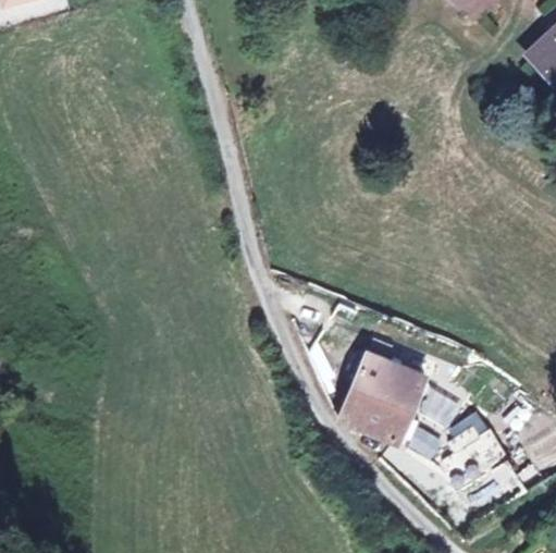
[(454,0),(476,22),(493,3),(490,0),(454,0)]
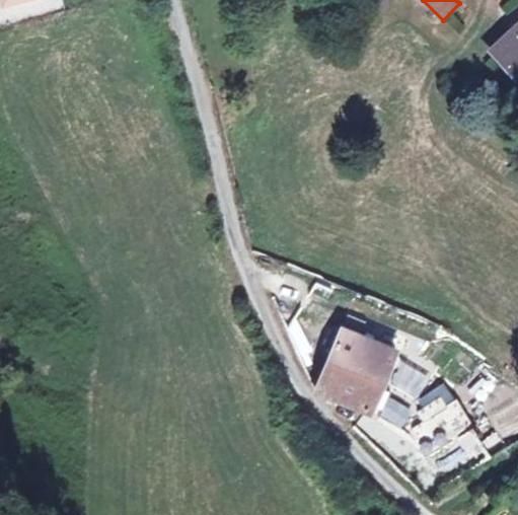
[(517,29),(494,52),(517,77),(517,29)]
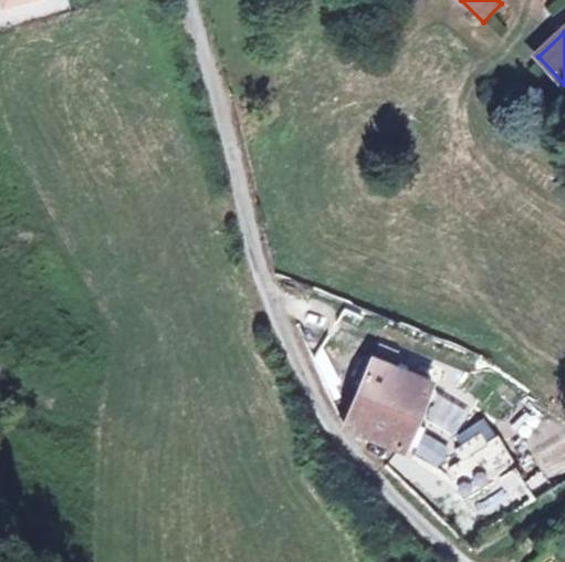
[(429,380),(370,355),(343,425),(401,448),(415,417),(429,380)]
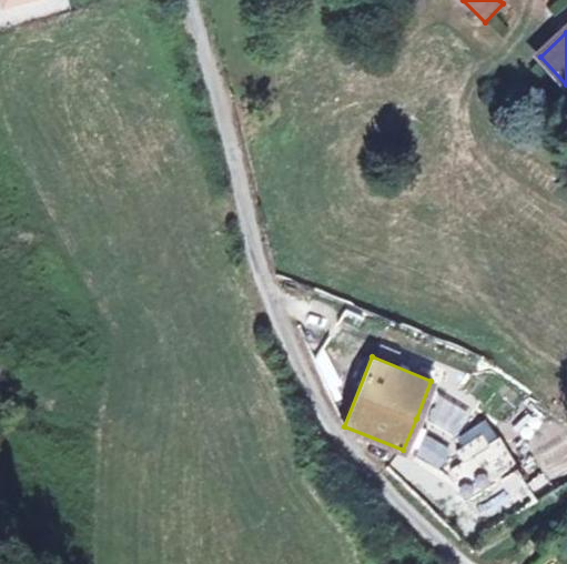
[(426,423),(416,419),(403,450),(413,454),(426,423)]
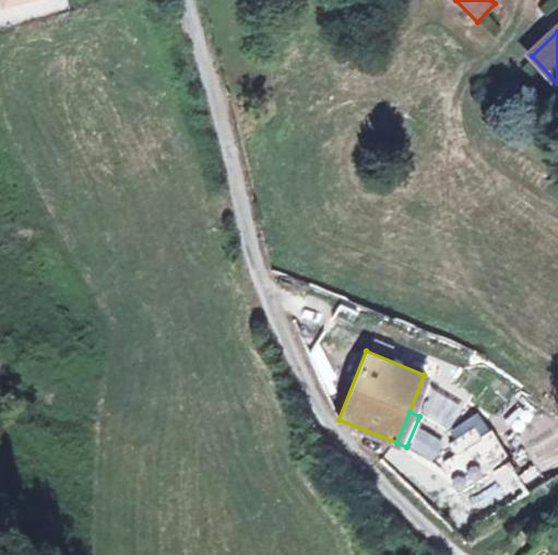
[(419,422),(412,444),(429,450),(437,427),(419,422)]
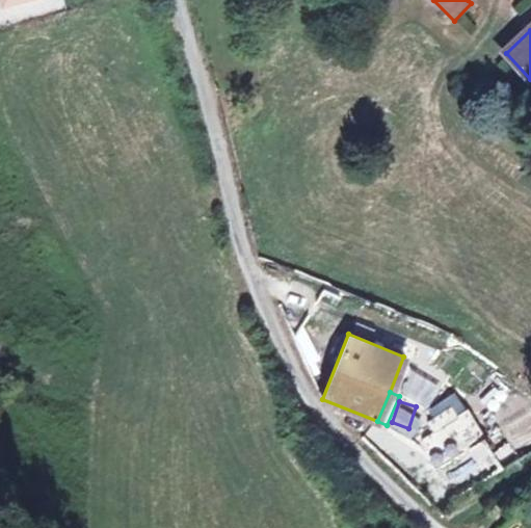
[(450,403),(426,421),(432,429),(420,437),(439,465),(484,434),(466,406),(456,413),(450,403)]
